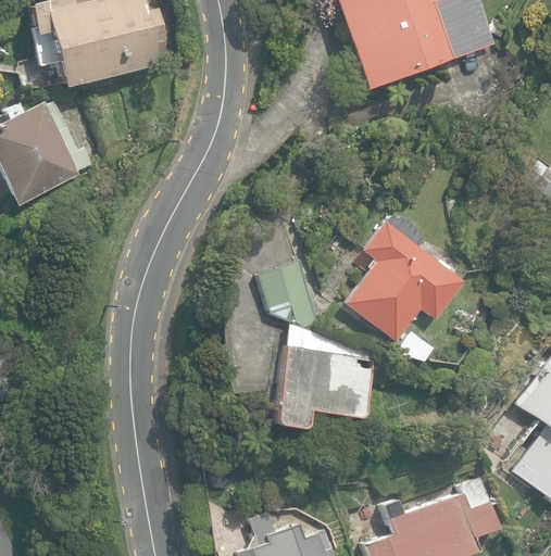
[(49,32),(62,88),(160,66),(155,45),(167,41),(160,8),(148,11),(145,0),(92,0),(75,4),(74,0),(47,0),(28,4),(35,35),(49,32)]
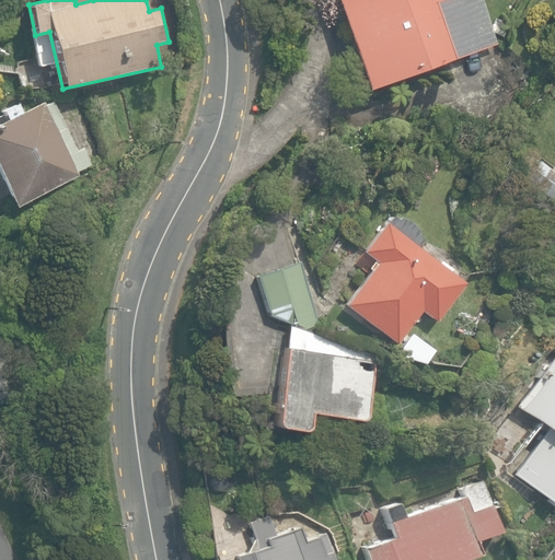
[(333,0),(362,91),(455,60),(436,2),(443,0),(333,0)]
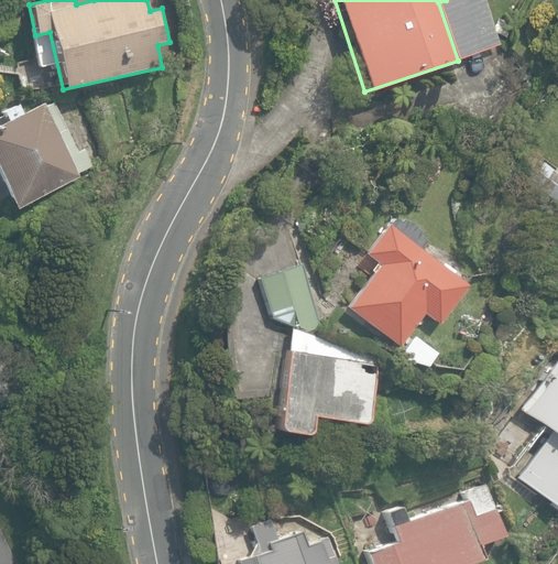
[(456,0),(444,4),(461,60),(503,45),(487,0),(456,0)]
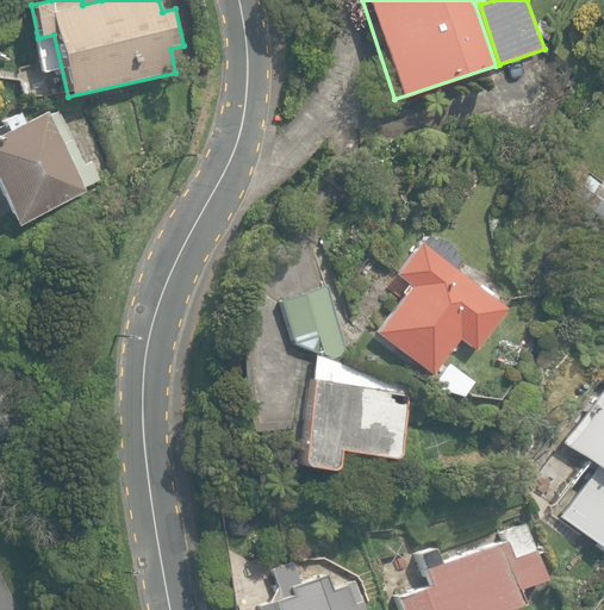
[(539,32),(553,39),(559,26),(545,19),(539,32)]
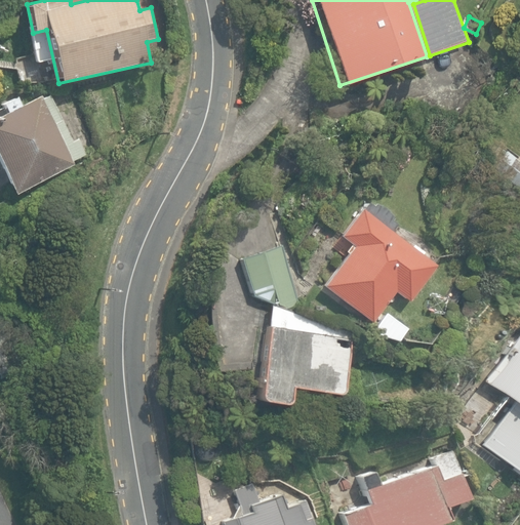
[(0,116),(0,160),(17,194),(89,158),(79,138),(74,142),(50,95),(43,99),(41,96),(23,107),(17,97),(5,104),(9,112),(0,116)]
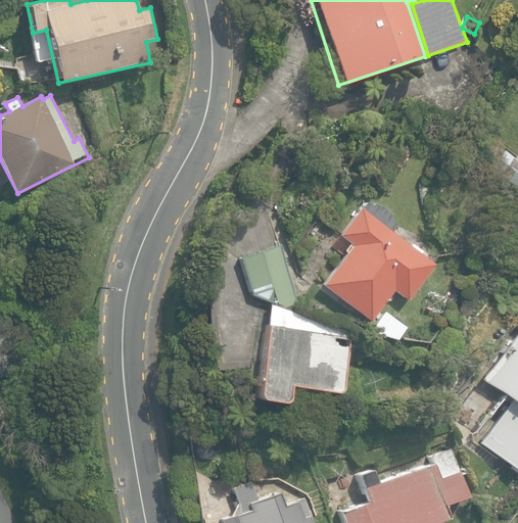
[(517,186),(517,158),(507,149),(492,167),(517,186)]
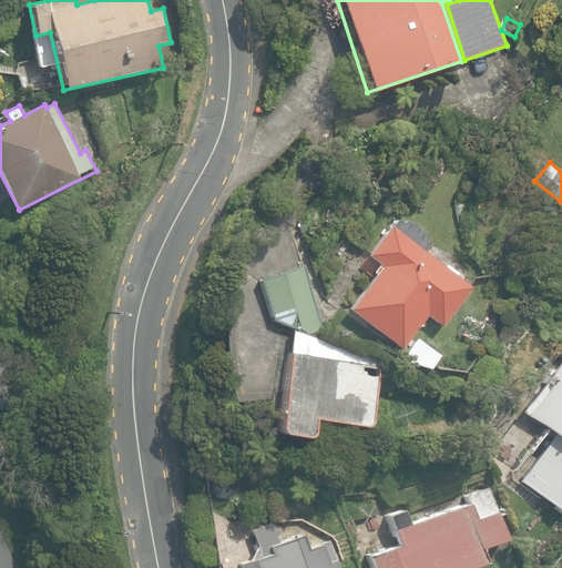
[(350,308),(402,346),(427,314),(445,327),(473,288),(423,252),(431,242),(425,236),(428,232),(409,219),(406,222),(398,215),(368,255),(381,265),(350,308)]
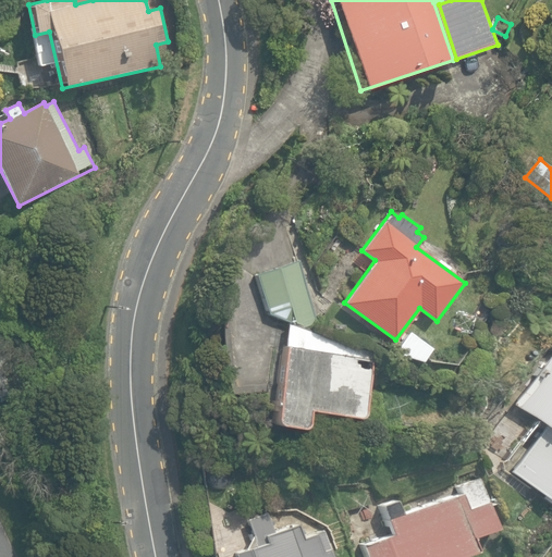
[(258,274),(271,313),(272,314),(294,319),(293,322),(323,333),(301,262),(286,265),(258,274)]
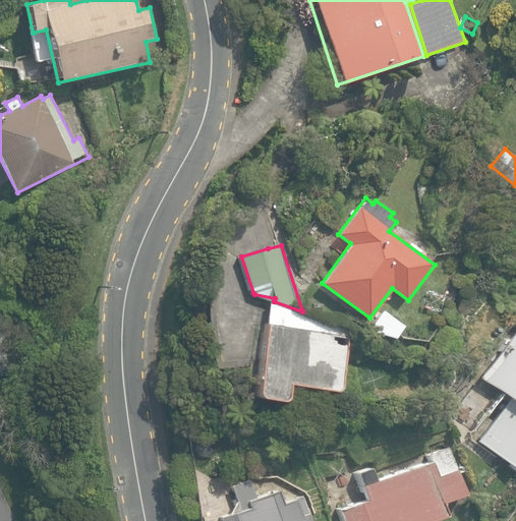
[(304,317),(302,311),(274,301),(269,329),(259,394),(260,396),(262,398),(283,402),(284,401),(288,399),(290,385),(303,387),(335,392),(342,393),(355,328),(336,325),(304,317)]
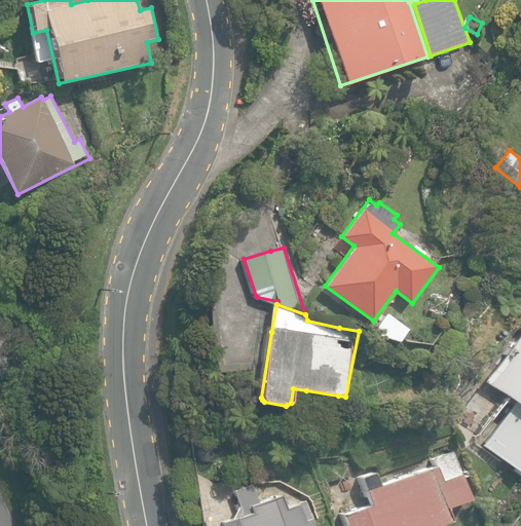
[(374,334),(401,342),(410,328),(388,313),(374,334)]
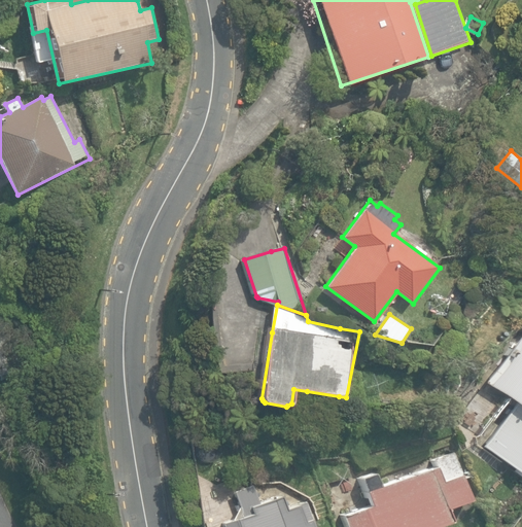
[(484,448),(521,475),(521,336),(487,383),(516,403),(484,448)]
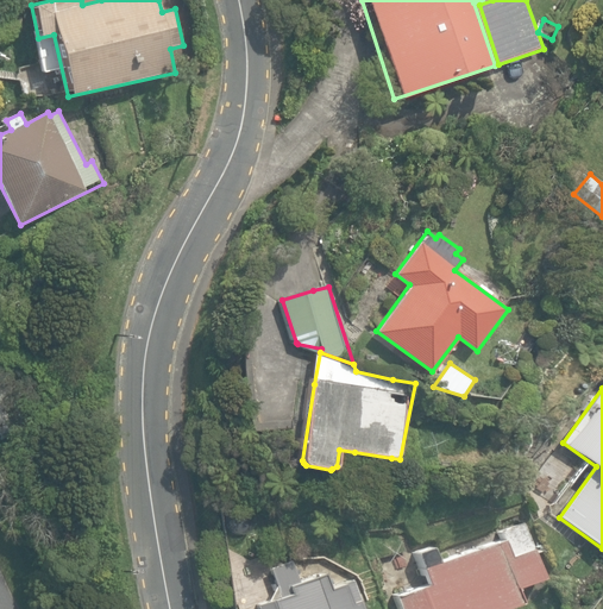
[(397,595),(401,608),(496,608),(519,602),(514,586),(541,578),(522,523),(501,531),(504,540),(439,562),(434,547),(419,552),(429,584),(397,595)]
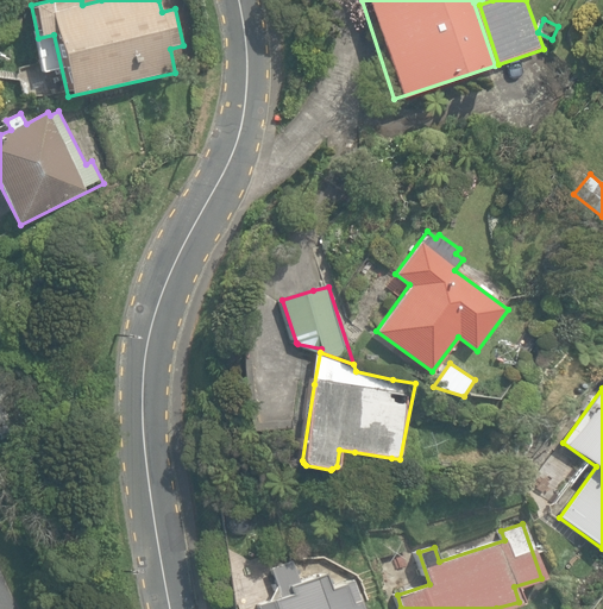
[(303,582),(296,562),(274,569),(283,597),(259,606),(261,608),(363,608),(360,601),(352,603),(346,584),(333,589),(327,573),(303,582)]
